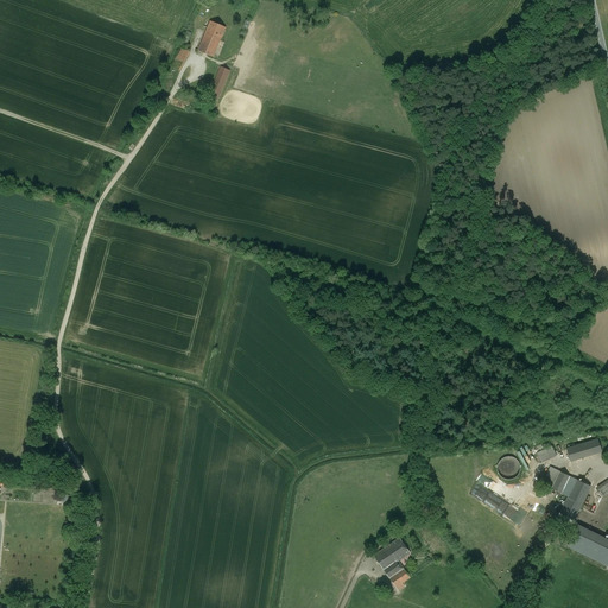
[(226,27),(210,21),(204,36),(220,42),(226,27)]
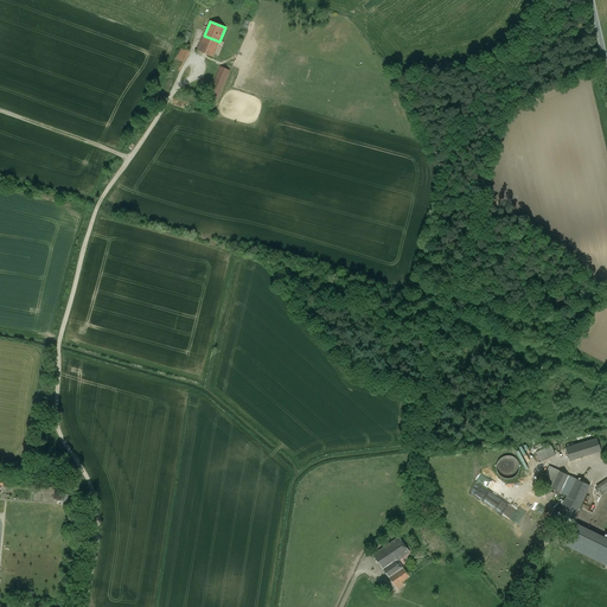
[(219,42),(204,36),(198,51),(212,57),(219,42)]
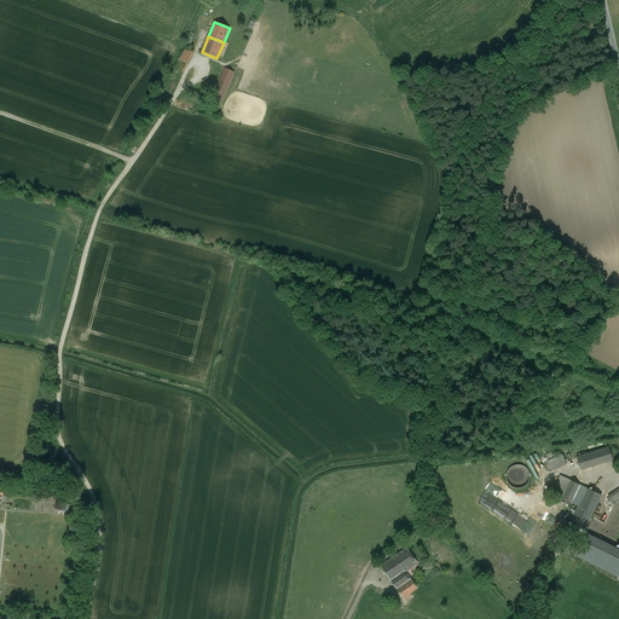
[(185,48),(174,68),(183,73),(194,53),(185,48)]
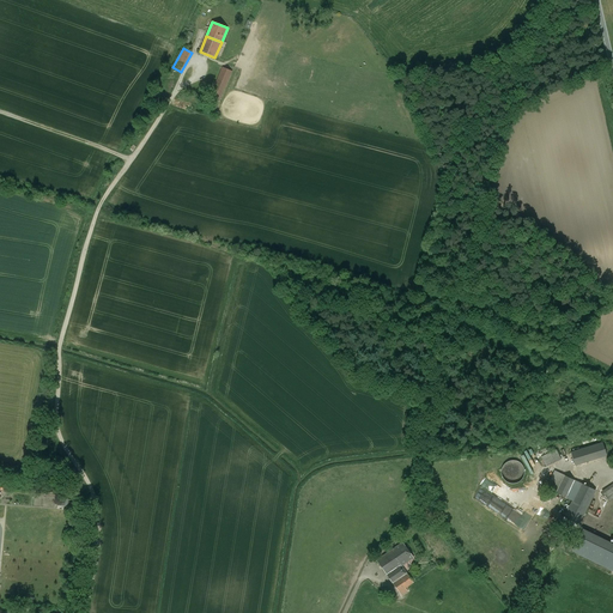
[(223,67),(216,84),(218,85),(225,89),(226,86),(232,72),(223,67)]
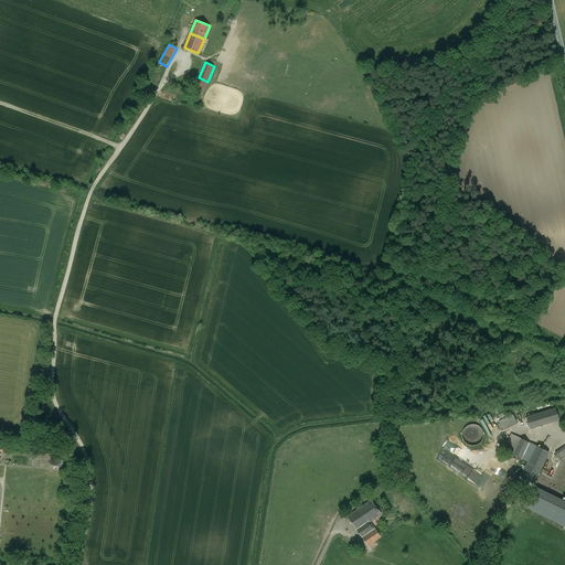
[(199,83),(196,82),(193,89),(202,94),(205,86),(199,83)]
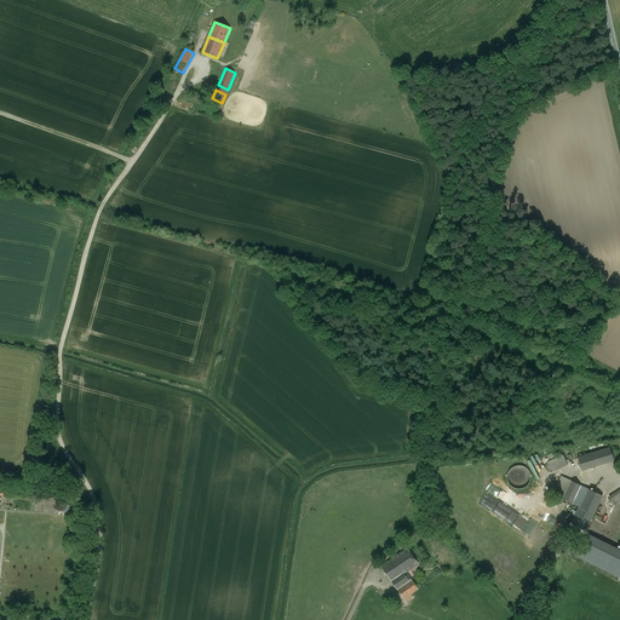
[(609,448),(578,458),(581,471),(613,460),(609,448)]
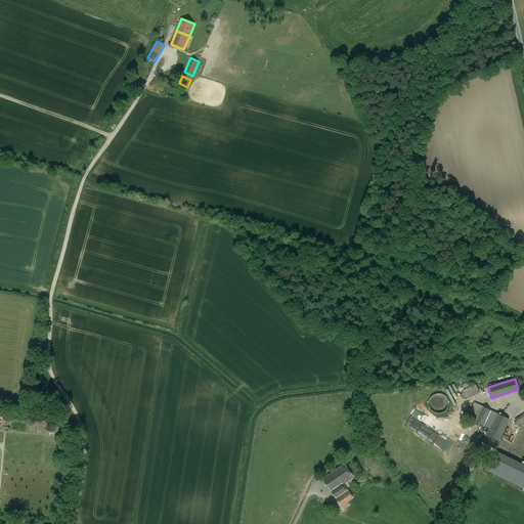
[(446,388),(450,398),(457,395),(452,385),(446,388)]
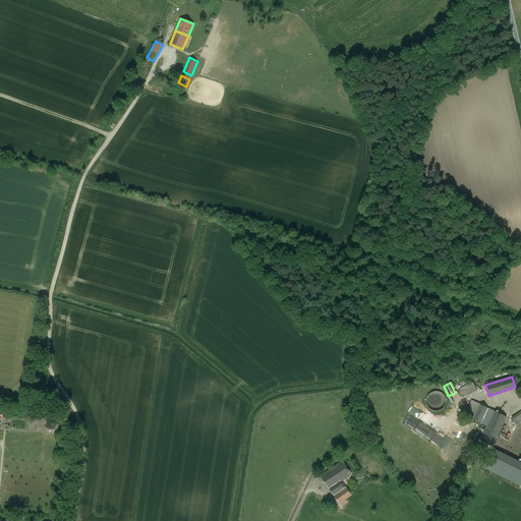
[(473,383),(460,389),(463,397),(476,390),(473,383)]
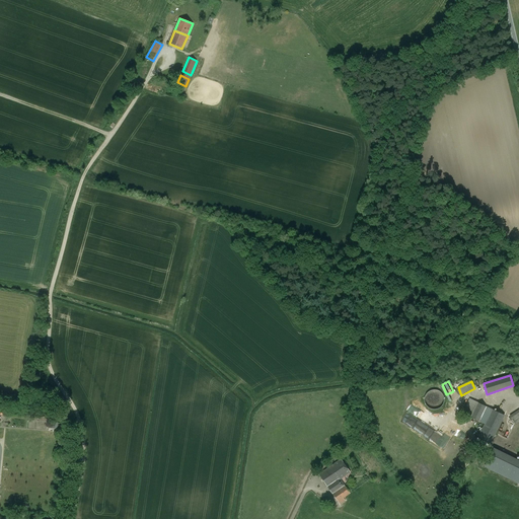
[(443,403),(444,399),(443,395),(441,392),(438,390),(434,390),(430,390),(427,393),(425,396),(424,400),(425,403),(427,406),(431,410),(434,410),(438,409),(441,406),(443,403)]
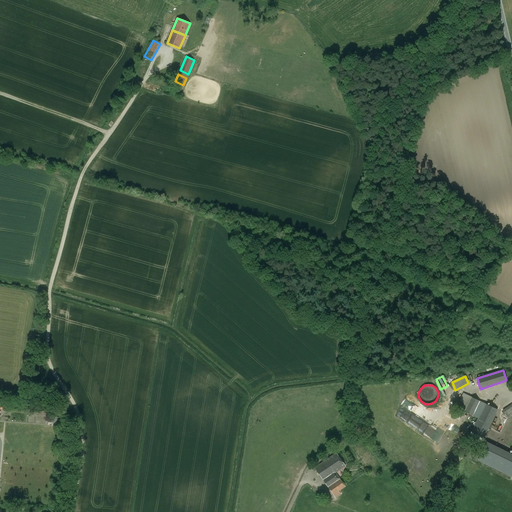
[(464,393),(456,408),(463,411),(471,397),(464,393)]
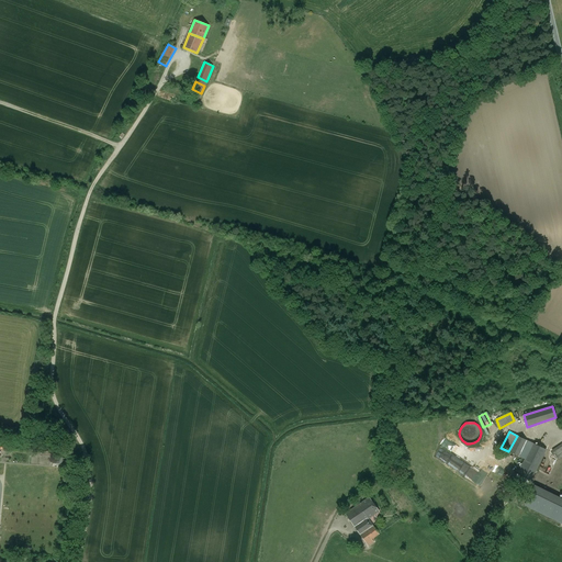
[(532,444),(517,436),(508,451),(525,459),(532,444)]
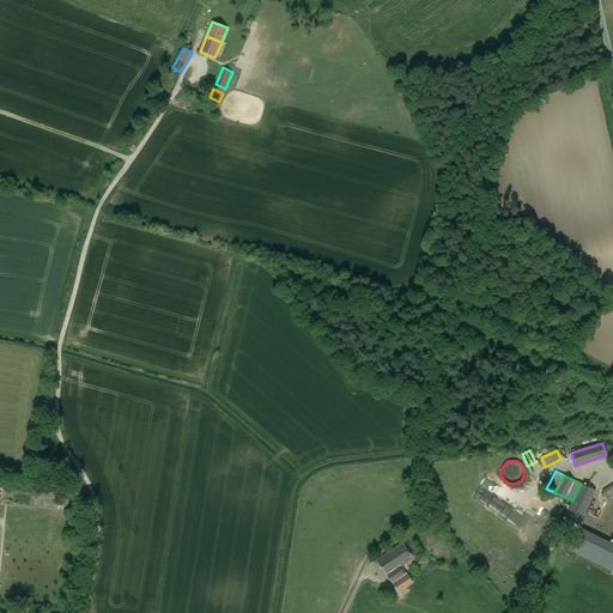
[(572,501),(564,517),(580,525),(595,491),(581,484),(572,501)]
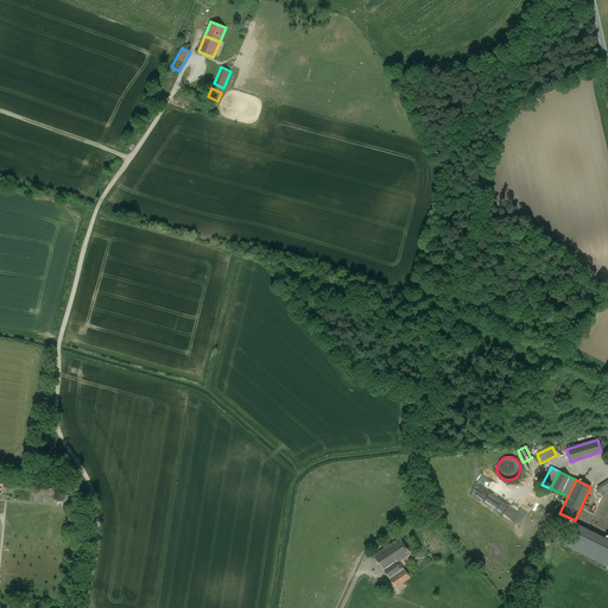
[(546,496),(530,488),(524,501),(540,508),(546,496)]
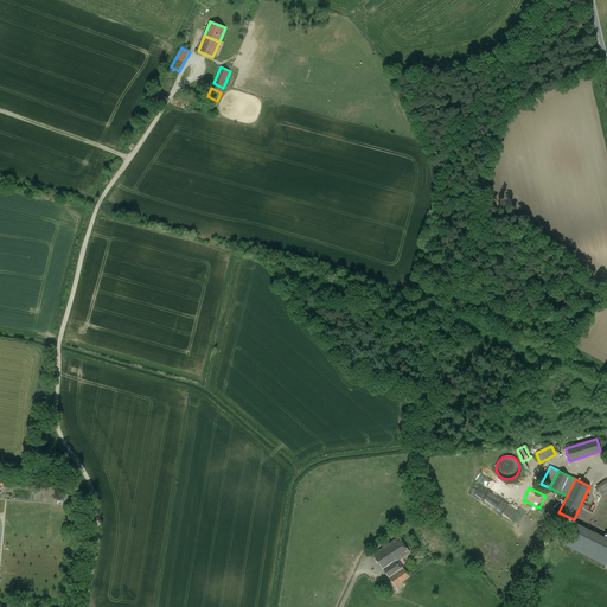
[(569,548),(606,563),(606,536),(600,534),(599,537),(593,536),(595,531),(586,528),(582,537),(575,535),(569,548)]
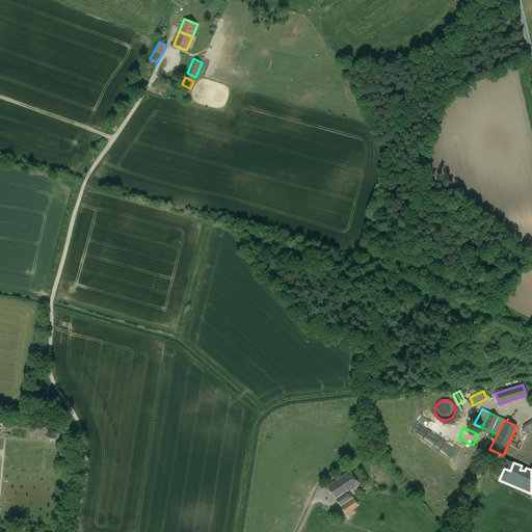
[(349,471),(326,486),(336,499),(347,490),(350,494),(350,493),(349,490),(358,483),(349,471)]
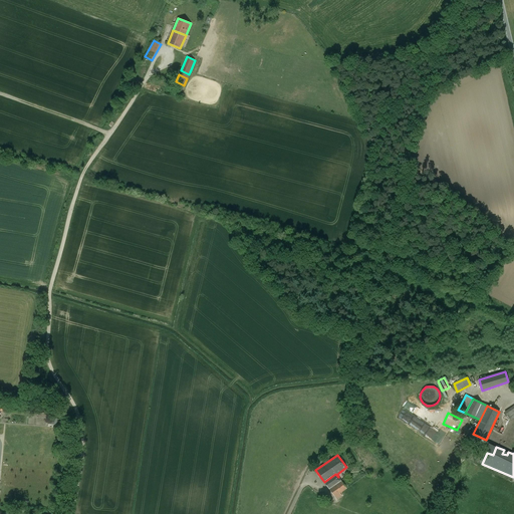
[(335,474),(324,482),(329,489),(340,481),(338,477),(335,474)]
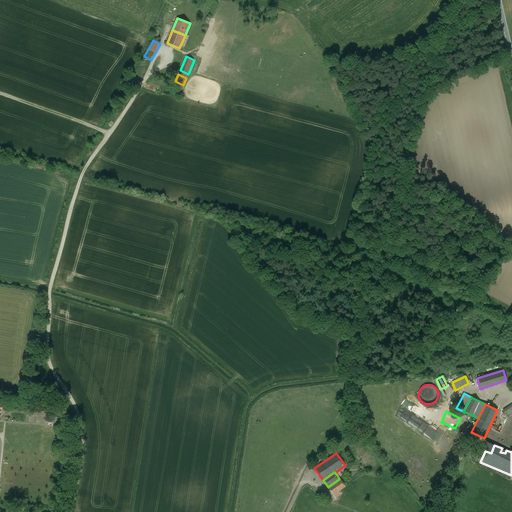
[(339,479),(328,487),(333,495),(345,487),(340,479),(339,479)]
